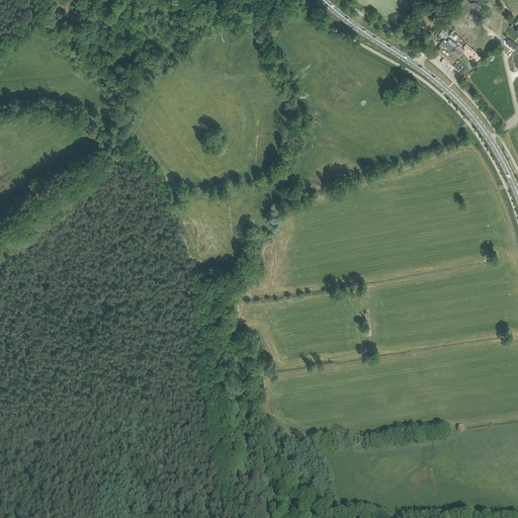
[(466,0),(462,0),(454,9),(461,14),(462,13),(465,15),(473,7),(478,11),(483,7),(477,2),(476,3),(475,3),(475,2),(473,3),(472,4),(471,2),(470,3),(466,0)]
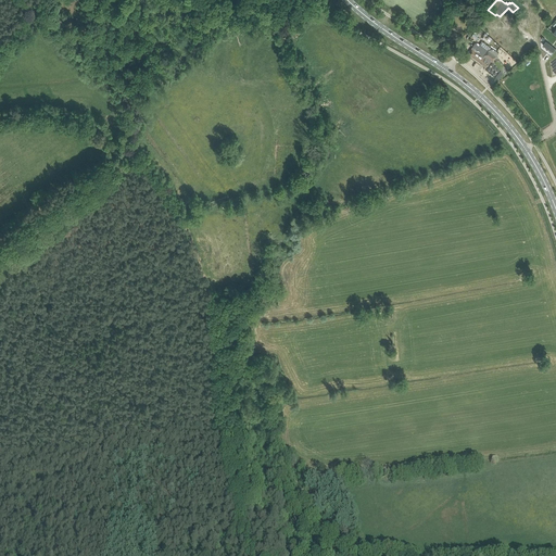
[(475,32),(474,33),(481,38),(483,35),(485,33),(484,32),(488,28),(481,23),(478,26),(475,32)]
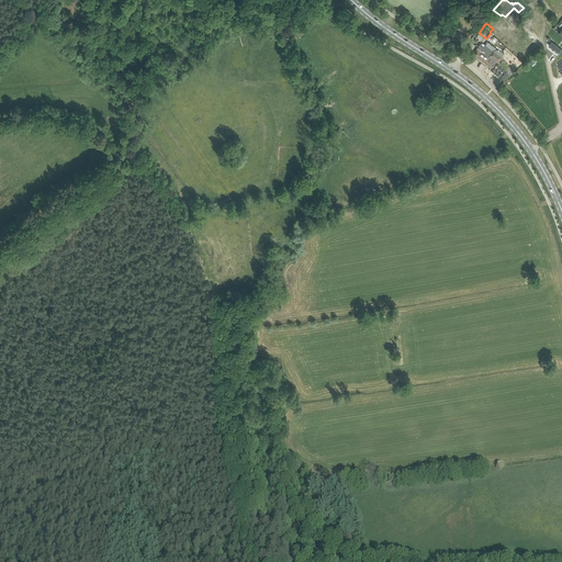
[(561,48),(552,42),(549,45),(559,54),(561,49),(561,48)]
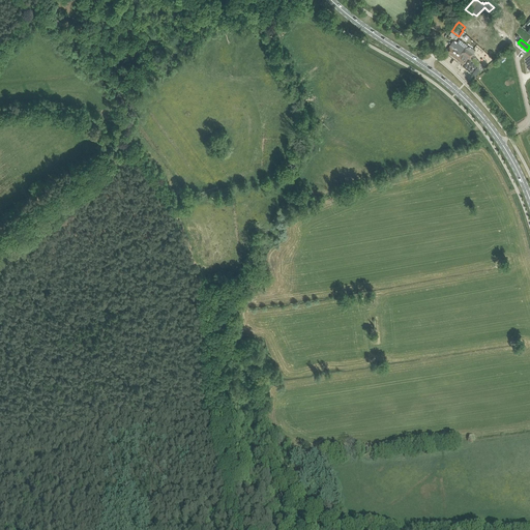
[(463,63),(468,57),(470,58),(475,51),(470,47),(465,48),(458,42),(457,43),(455,42),(453,40),(453,41),(446,51),(463,63)]
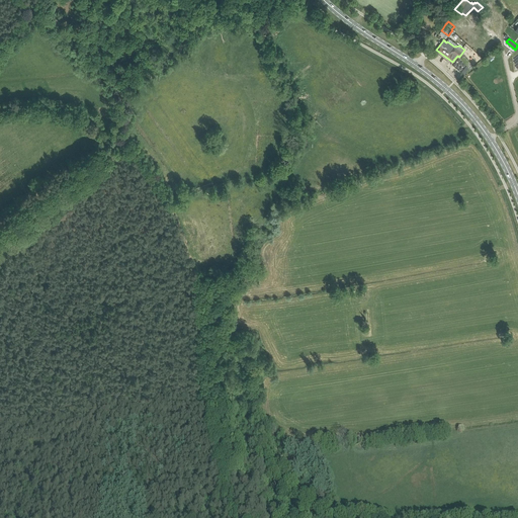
[(476,61),(479,57),(472,52),(469,56),(476,61)]
